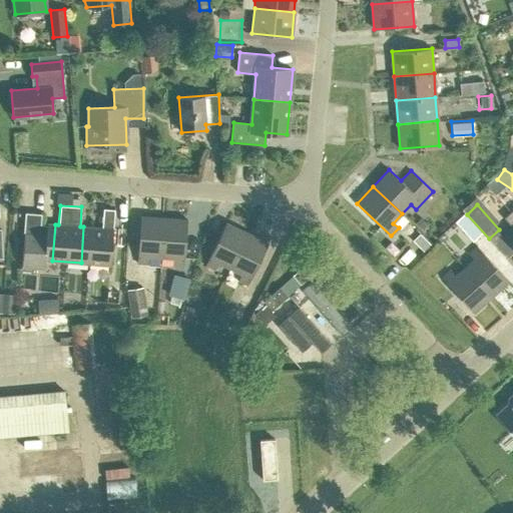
[(83,226),(81,263),(110,266),(114,209),(103,208),(101,228),(83,226)]
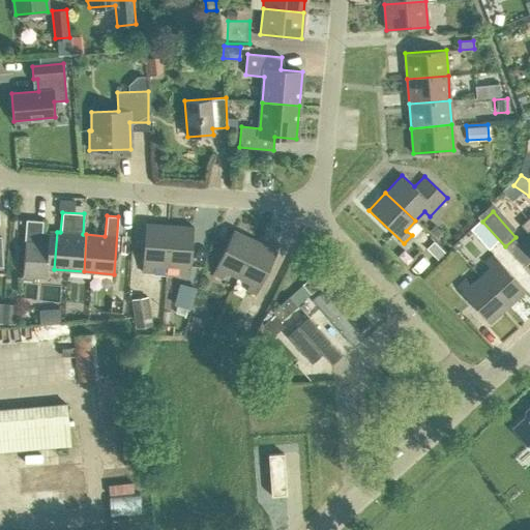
[(519,244),(529,256),(529,222),(527,218),(521,225),(529,235),(519,244)]
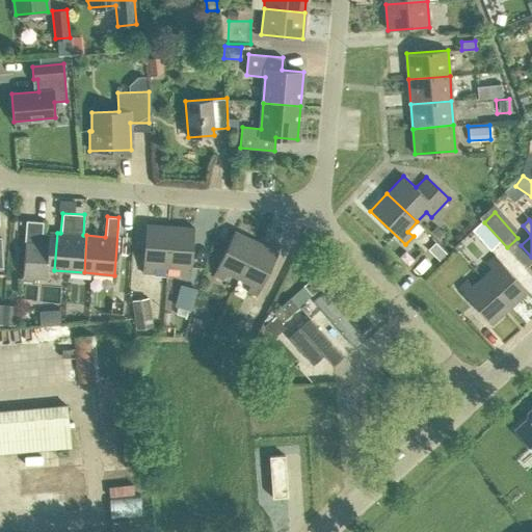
[(23,277),(47,278),(47,269),(54,270),(57,233),(49,232),(48,237),(42,237),(43,221),(26,220),(24,243),(25,243),(23,277)]
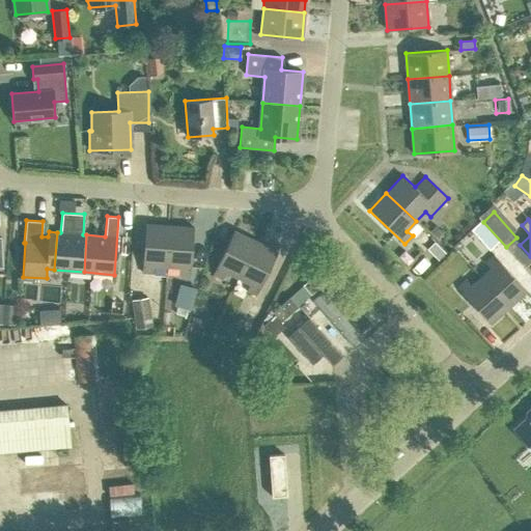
[(166,267),(169,225),(145,223),(142,272),(152,273),(154,266),(166,267)]
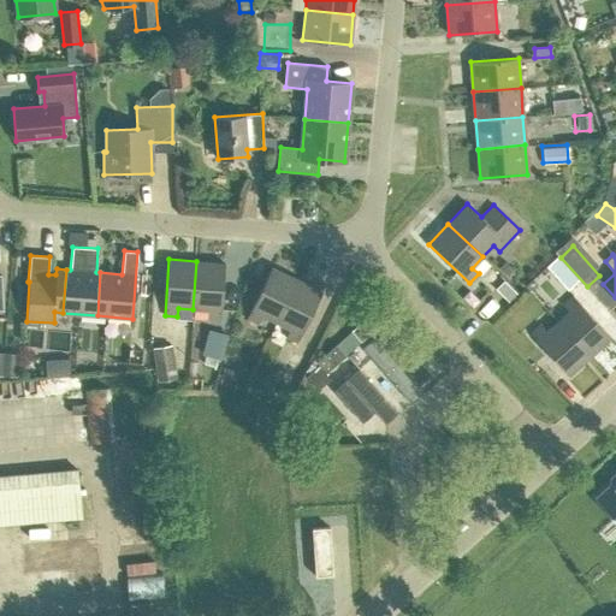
[(207,319),(220,320),(225,264),(196,261),(193,309),(208,311),(207,319)]
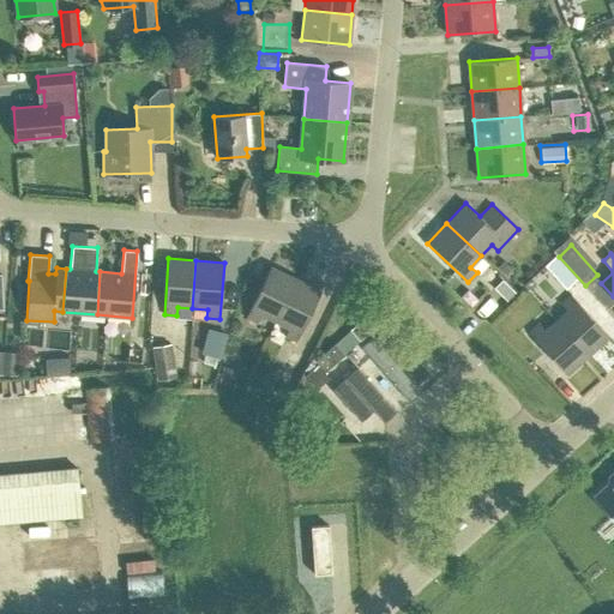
[(275,321),(295,278),(270,266),(246,317),(258,323),(262,314),(275,321)]
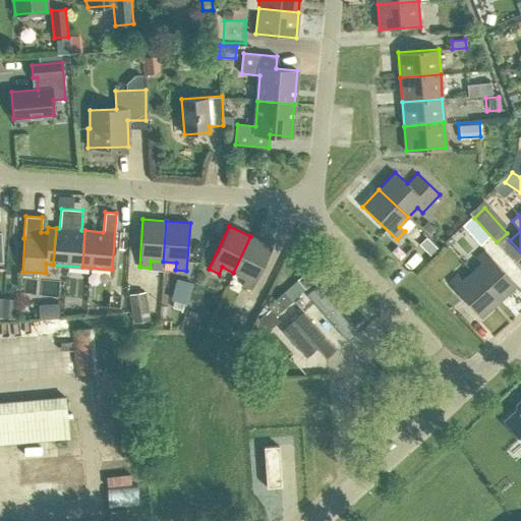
[(478,227),(469,235),(477,245),(487,236),(478,227)]
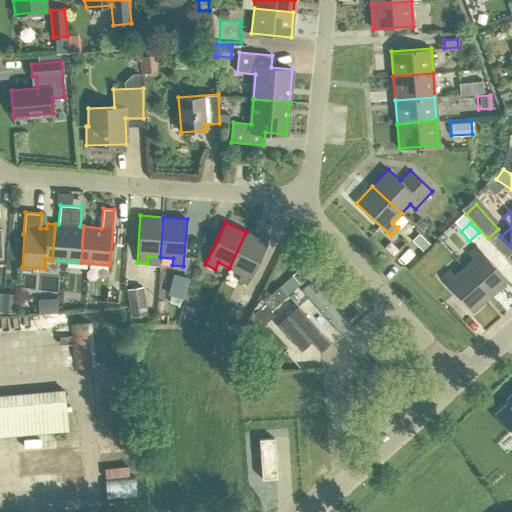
[(237,280),(247,285),(267,242),(246,232),(229,268),(241,273),(237,280)]
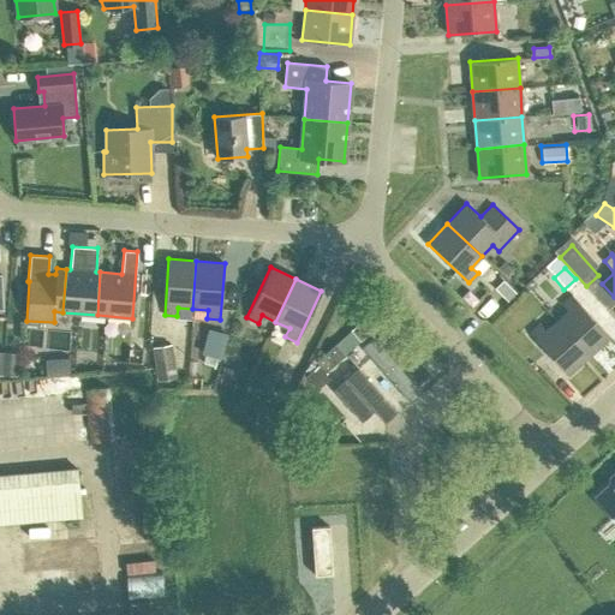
[(556,321),(589,356),(609,338),(572,296),(562,304),(568,310),(556,321)]
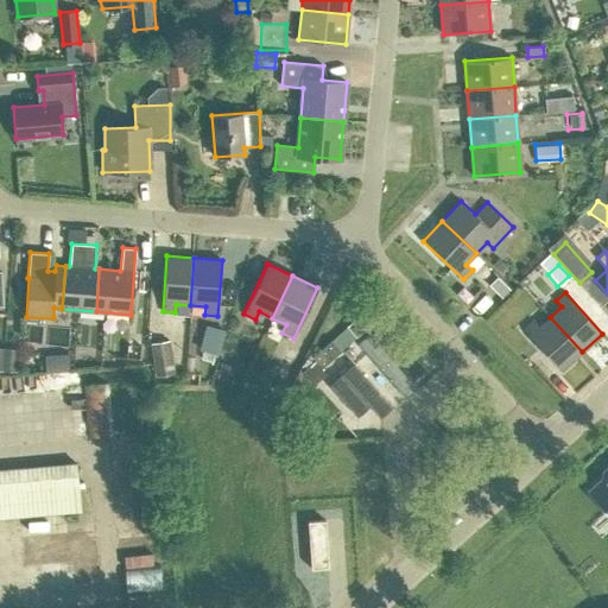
[(374,318),(365,308),(346,324),(355,336),(374,318)]
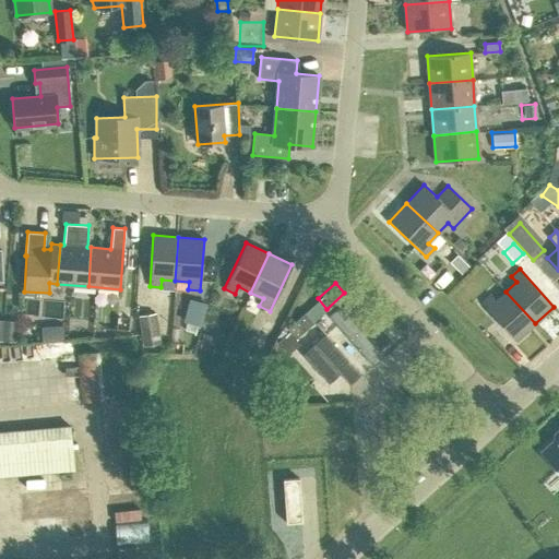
[(482,302),(516,341),(535,323),(506,292),(496,300),(490,295),(482,302)]
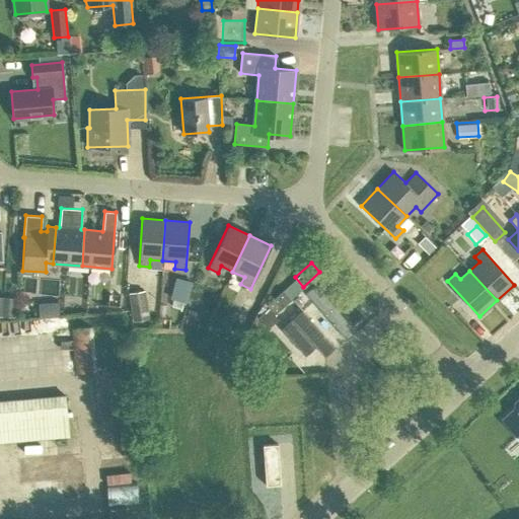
[(194,282),(177,278),(172,298),(189,303),(194,282)]
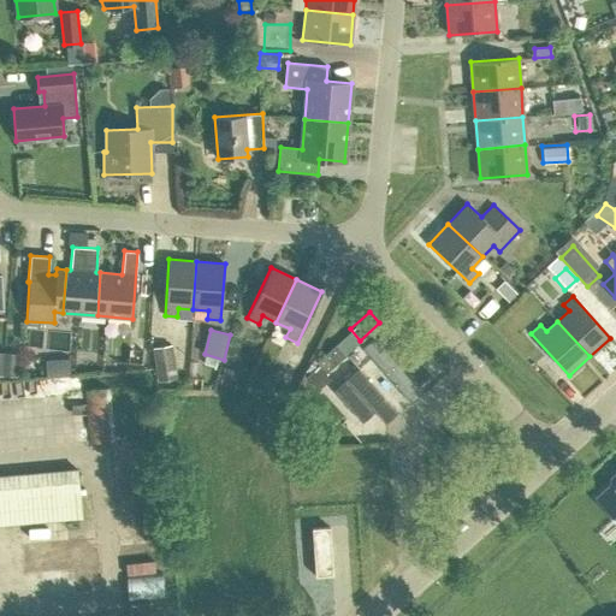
[(366,344),(413,397),(426,385),(400,356),(409,348),(398,336),(389,343),(379,332),(366,344)]
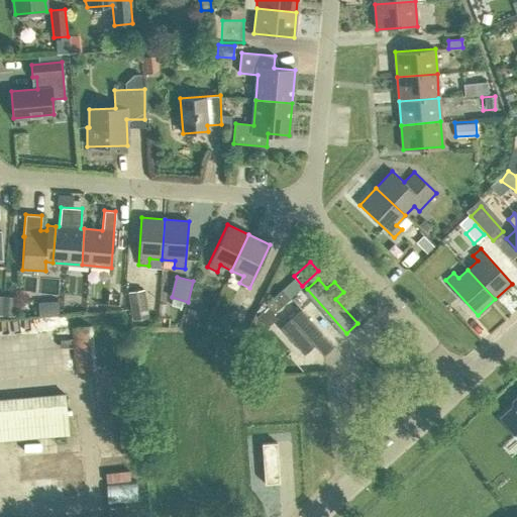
[(148,316),(143,287),(127,290),(131,319),(148,316)]
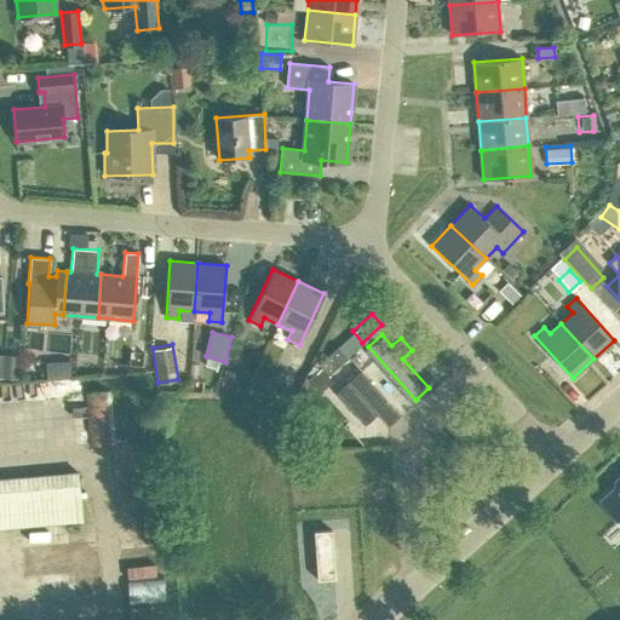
[(346,356),(337,345),(317,362),(321,366),(327,373),(346,356)]
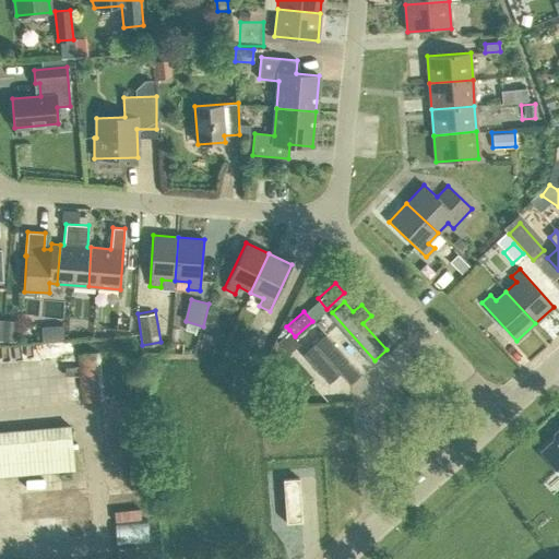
[(118,332),(131,333),(132,317),(120,316),(118,332)]
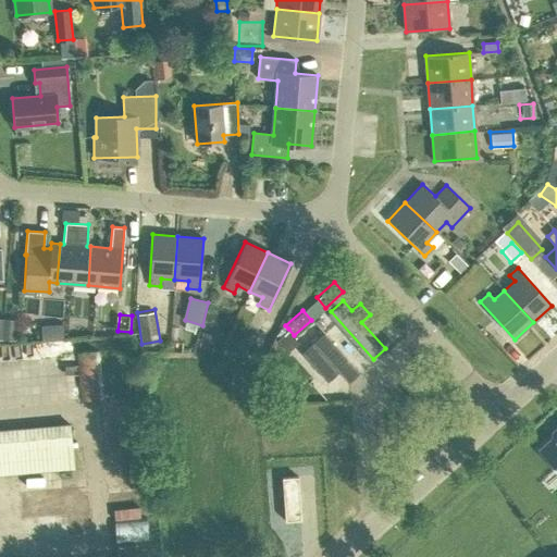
[(4,324),(2,339),(13,341),(15,325),(4,324)]
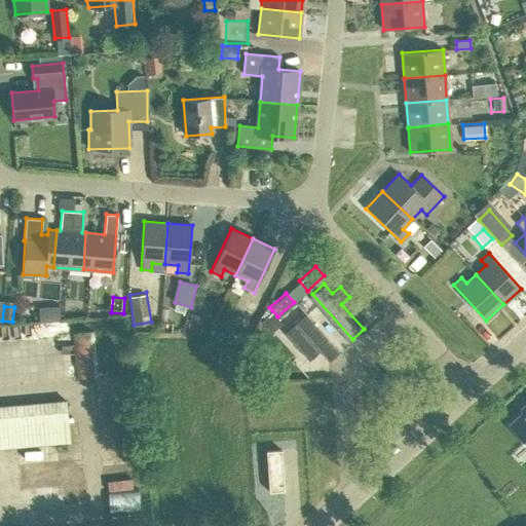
[(340,351),(299,306),(289,315),(295,324),(285,333),(309,360),(318,350),(329,362),(340,351)]
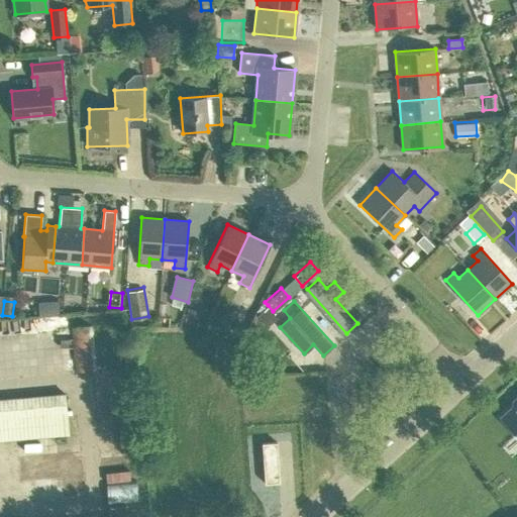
[(239,304),(228,326),(240,331),(250,310),(239,304)]
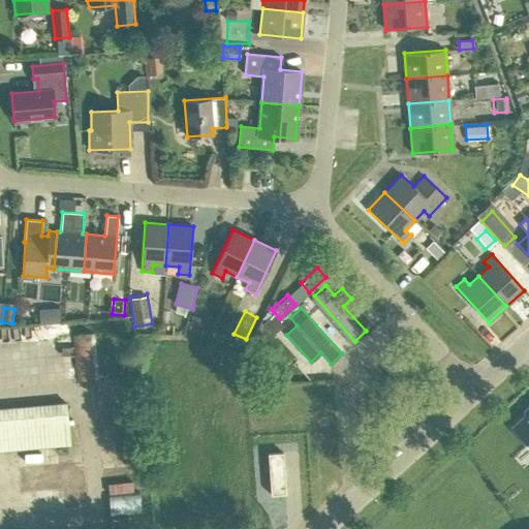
[(283,323),(279,318),(274,312),(262,322),(273,334),(283,323)]
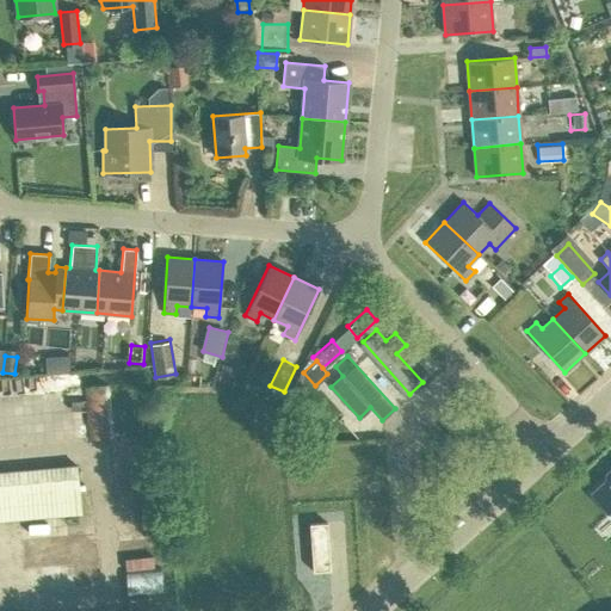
[(233,378),(236,368),(223,364),(221,375),(233,378)]
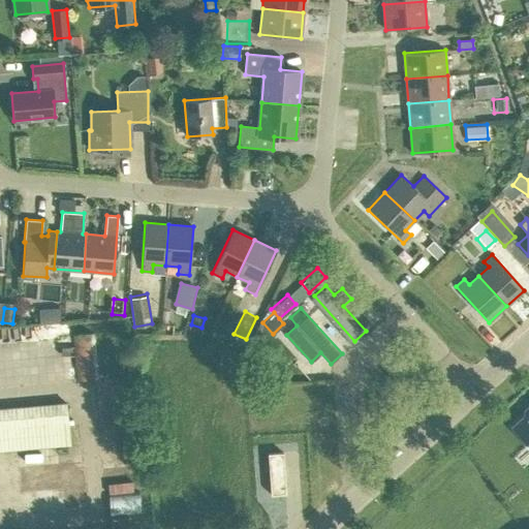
[(70,335),(75,379),(98,377),(93,332),(70,335)]
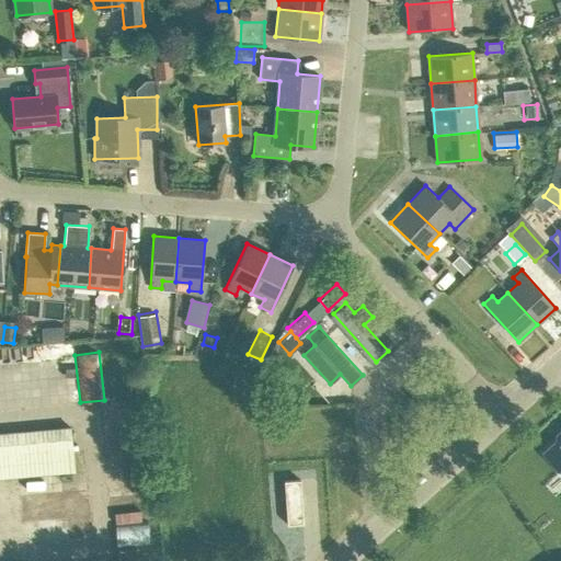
[(0,478),(78,473),(76,427),(0,432),(0,478)]
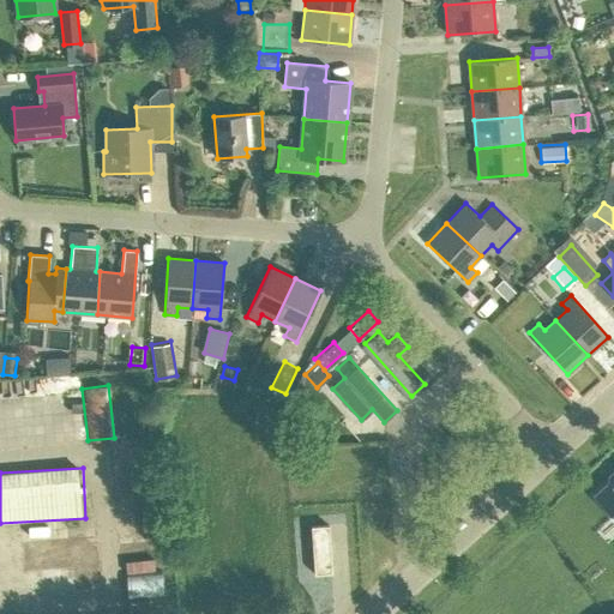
[(613,483),(607,483),(594,497),(613,518),(613,483)]
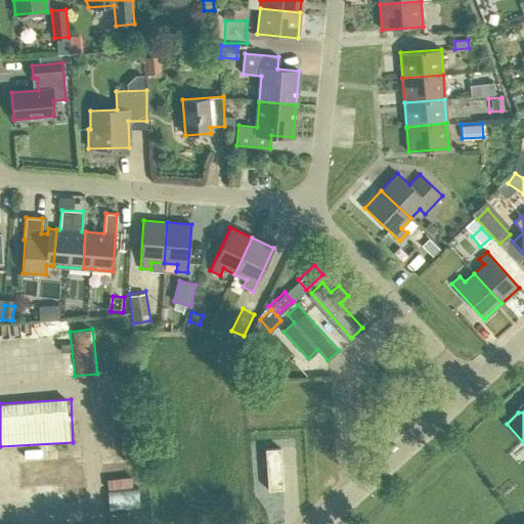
[(279,448),(265,449),(268,490),(282,489),(284,489),(279,448)]
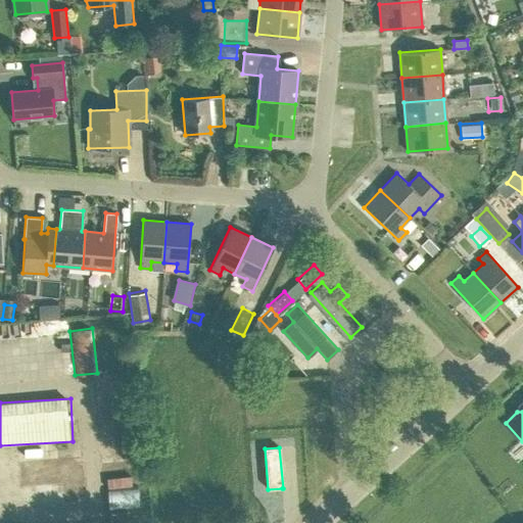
[(138,486),(107,488),(108,510),(140,508),(138,486)]
